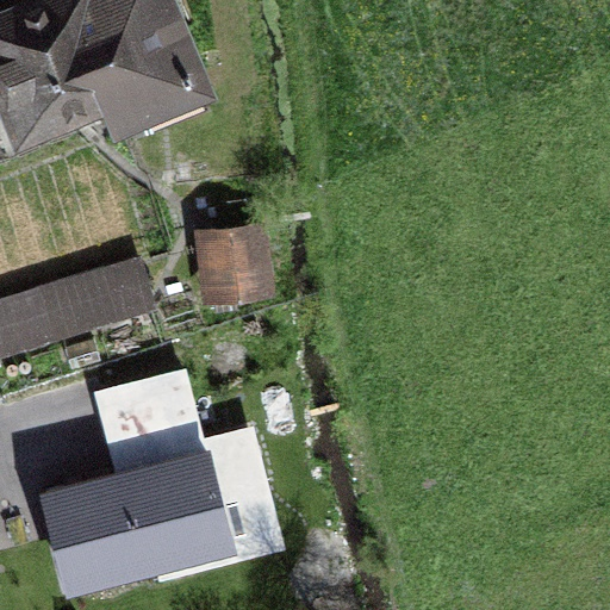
[(165,0),(55,0),(0,22),(0,112),(13,145),(107,107),(116,129),(203,94),(165,0)]
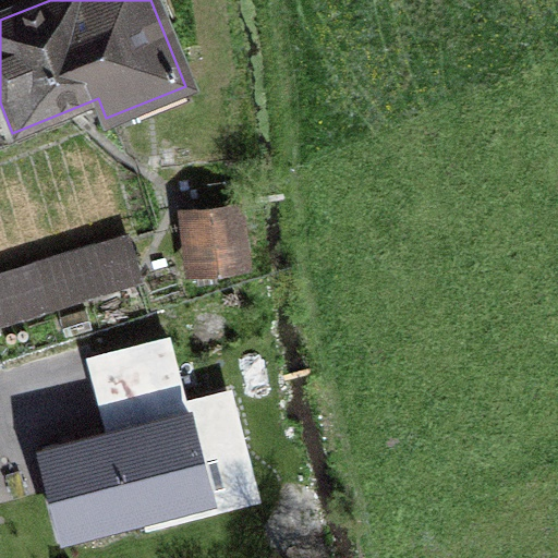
[(241,214),(182,218),(185,275),(244,270),(241,214)]
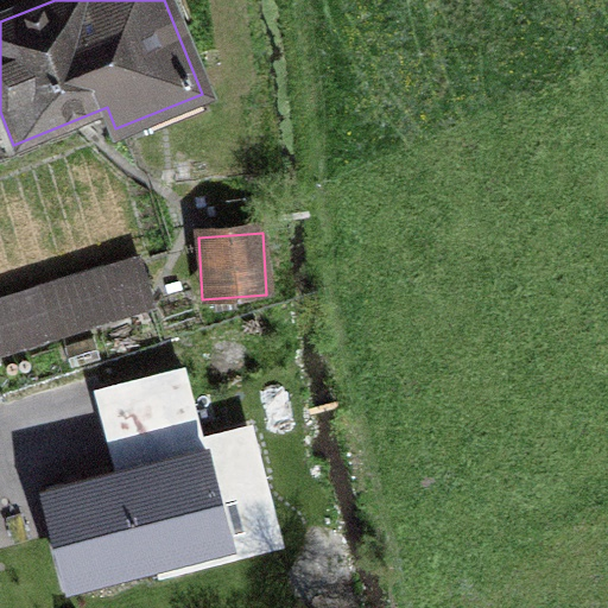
[(132,264),(0,302),(0,353),(146,310),(132,264)]
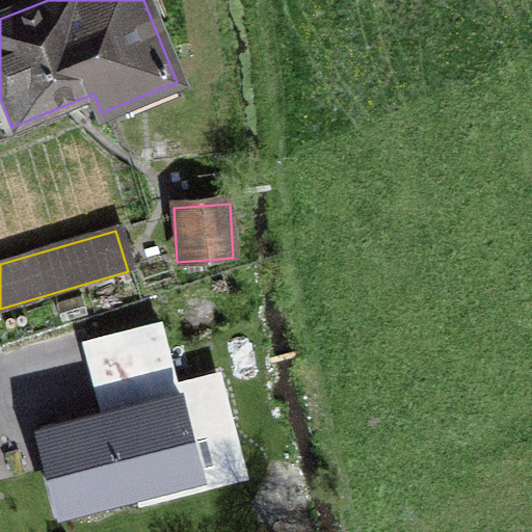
[(155,322),(69,347),(76,373),(162,347),(155,322)]
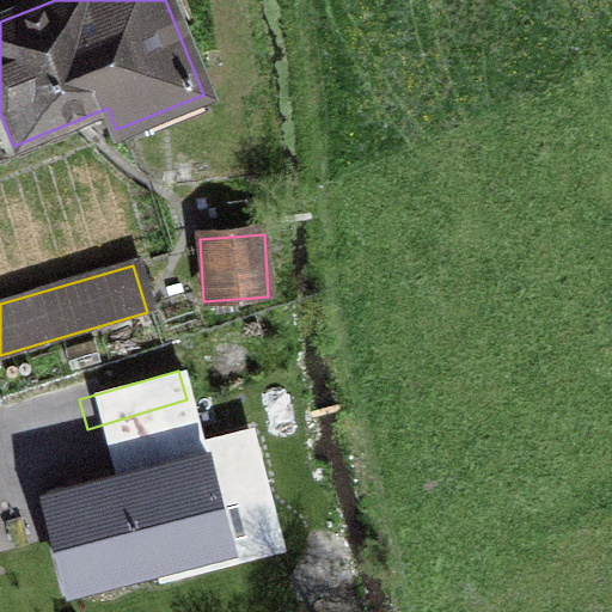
[(210,453),(42,496),(68,600),(237,556),(210,453)]
